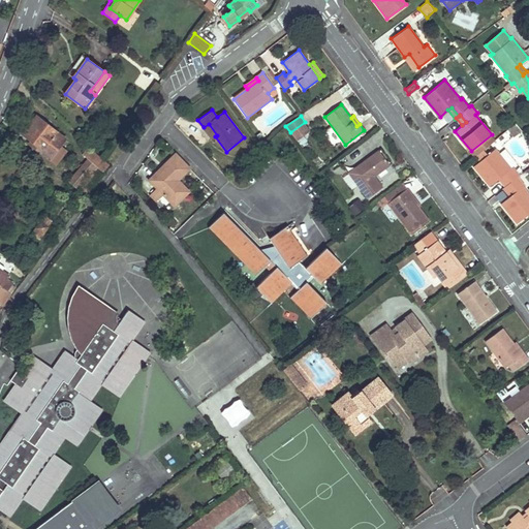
[(23,134),(30,139),(34,143),(31,146),(31,150),(37,154),(41,153),(50,159),(64,138),(36,117),(23,134)]
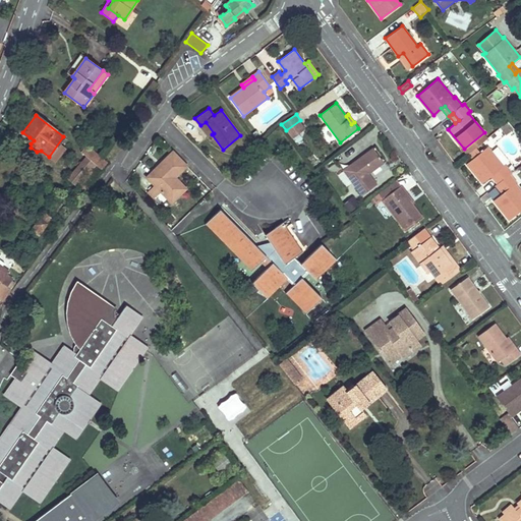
[(505,133),(514,129),(509,120),(501,125),(505,133)]
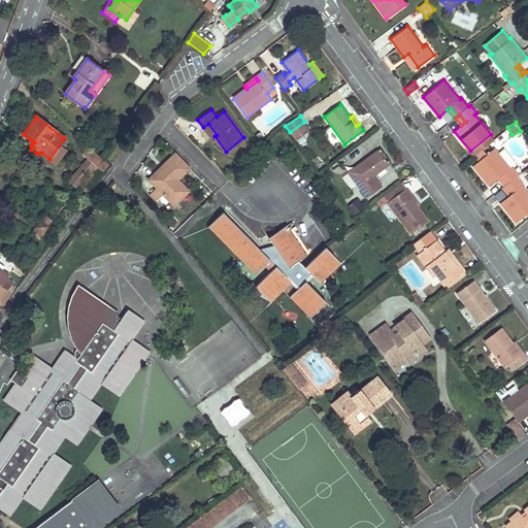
[(203,127),(211,138),(215,136),(217,135),(208,124),(203,127)]
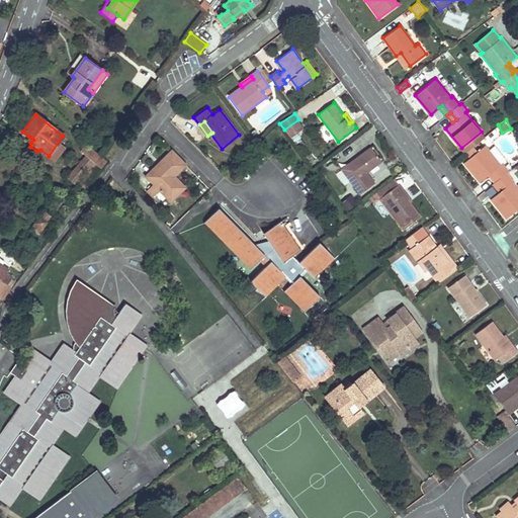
[(90,159),(77,175),(88,185),(106,162),(86,145),(81,151),(90,159)]
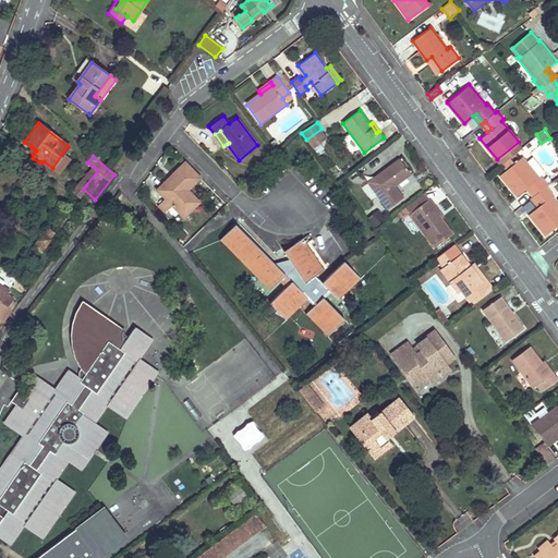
[(542,176),(540,178),(522,157),(500,176),(517,195),(525,189),(530,185),(536,193),(535,195),(542,203),(537,206),(529,214),(546,234),(557,225),(557,205),(550,196),(553,194),(546,185),(548,184),(542,176)]
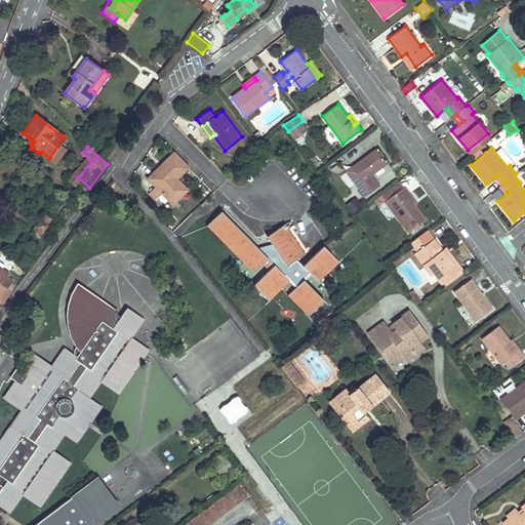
[(387,164),(375,149),(346,171),(364,197),(378,186),(371,175),(387,164)]
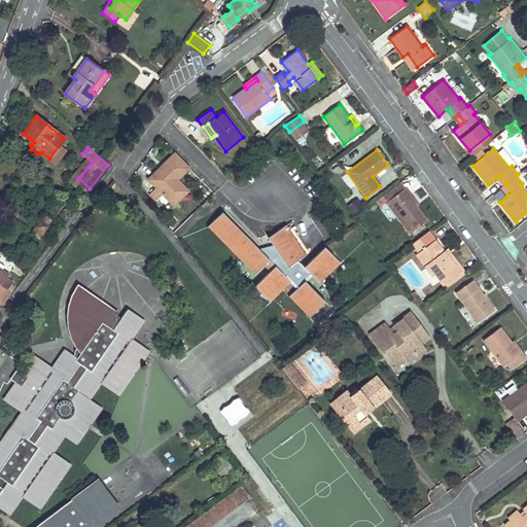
[(189,169),(175,153),(163,166),(164,168),(155,176),(153,174),(148,179),(155,187),(149,194),(155,200),(162,195),(168,201),(183,186),(178,180),(189,169)]
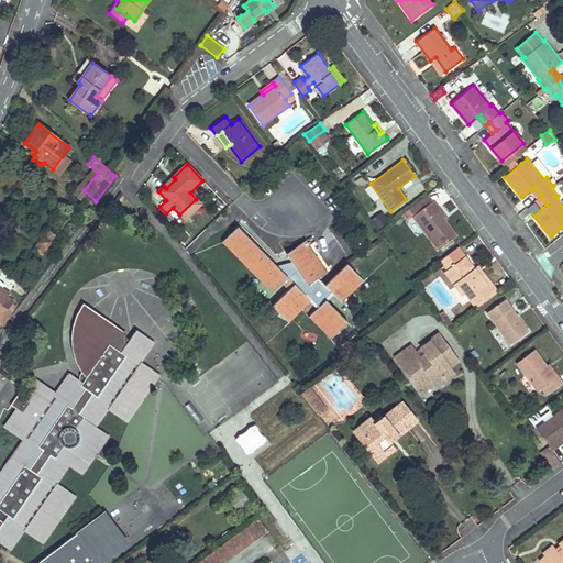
[(174,177),(164,186),(166,188),(175,179),(174,177)]
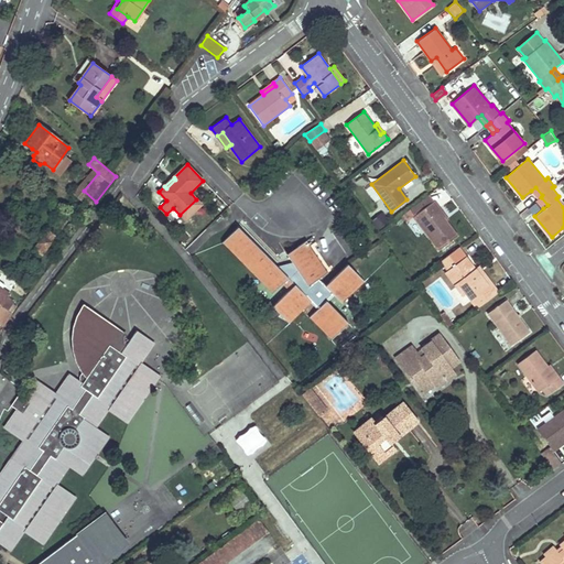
[(539,198),(541,197),(542,195),(535,187),(531,191),(539,198)]
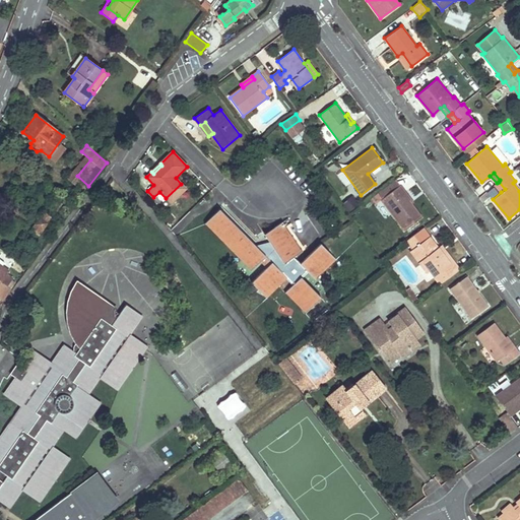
[(77,176),(73,181),(84,190),(88,186),(77,176)]
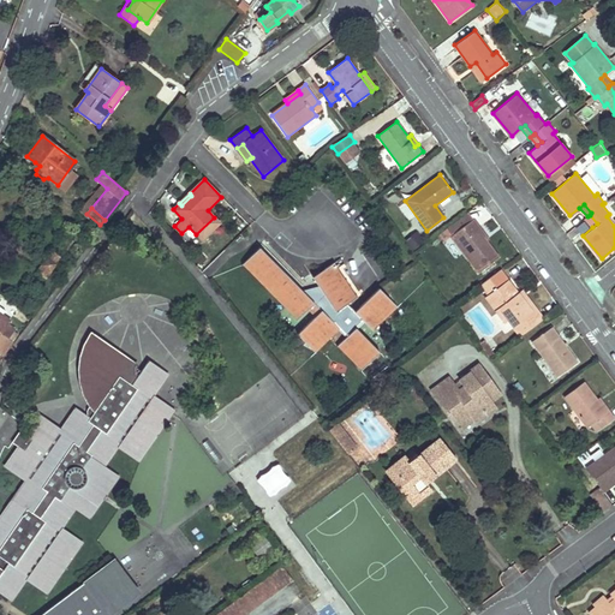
[(585,219),(592,227),(597,224),(590,215),(587,216),(585,219)]
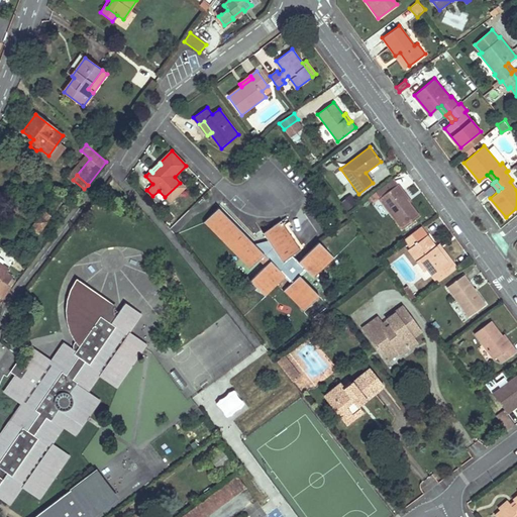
[(171,203),(186,189),(180,183),(165,197),(171,203)]
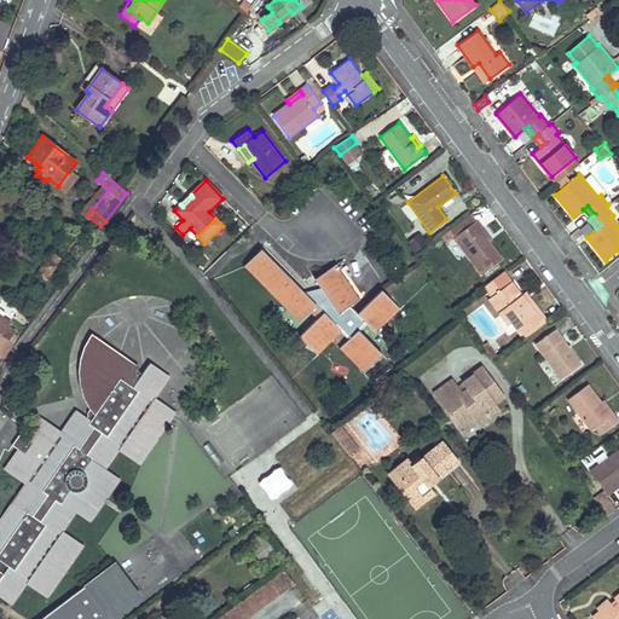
[(455,238),(481,273),(501,259),(489,244),(479,230),(482,227),(478,221),(455,238)]
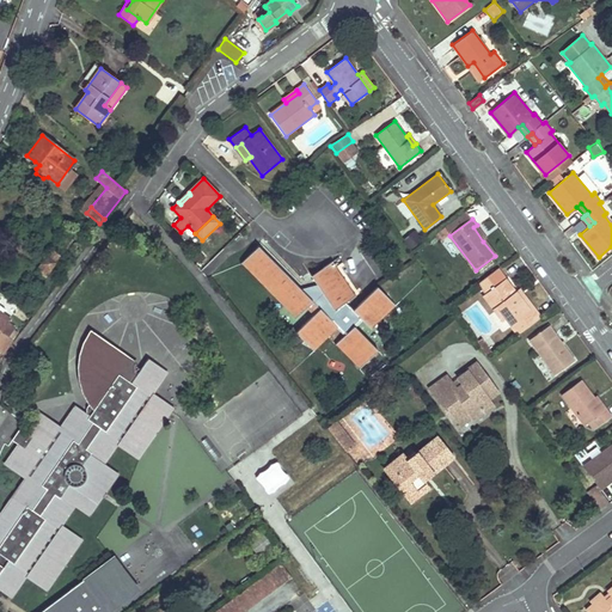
[(487,239),(477,225),(473,227),(483,242),(487,239)]
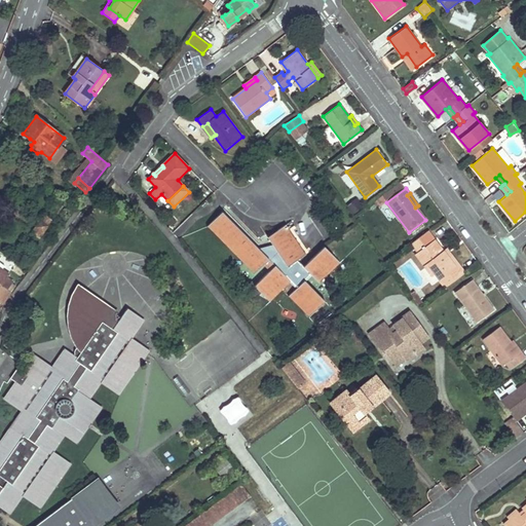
[(258,249),(222,212),(208,226),(255,273),(264,264),(270,270),(255,286),(270,301),(291,282),(297,288),(290,296),(310,316),(326,301),(305,280),(311,274),(320,283),(340,262),(325,246),(310,260),(286,225),(267,237),(272,245),(277,252),(269,260),(258,249)]
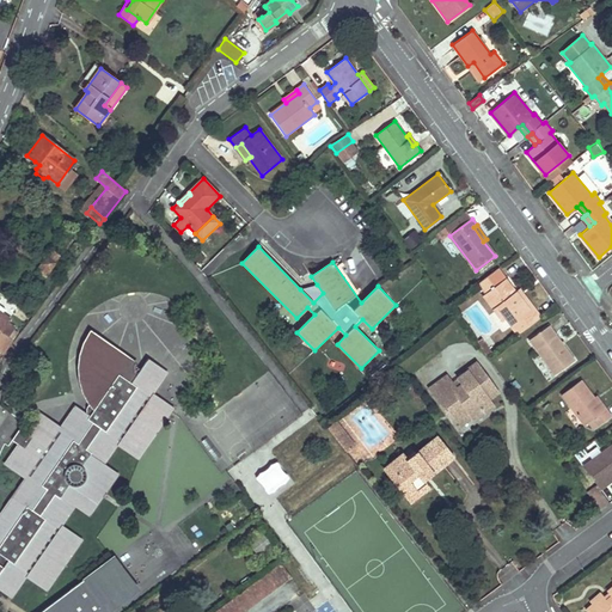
[(46,275),(59,256),(51,251),(38,269),(46,275)]
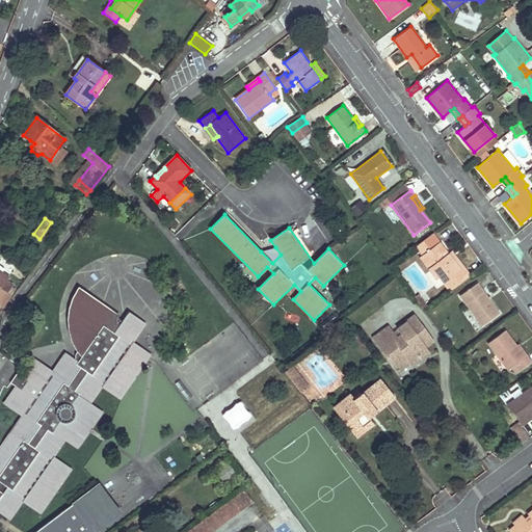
[(460,270),(448,254),(441,242),(421,257),(436,280),(440,277),(450,291),(471,276),(464,268),(460,270)]
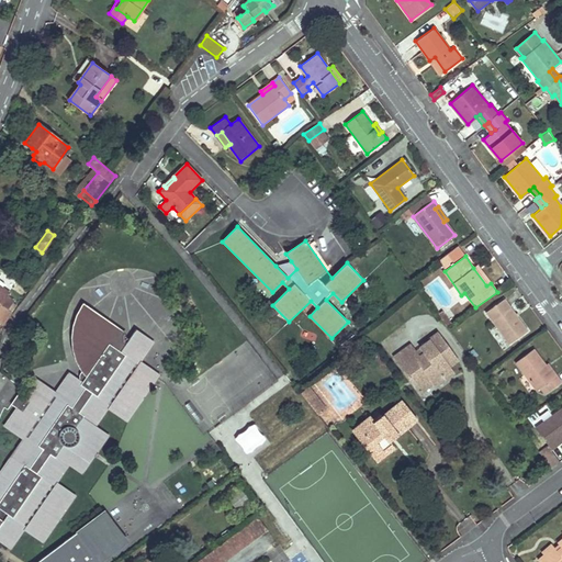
[(296,269),(291,261),(276,266),(288,278),(296,269)]
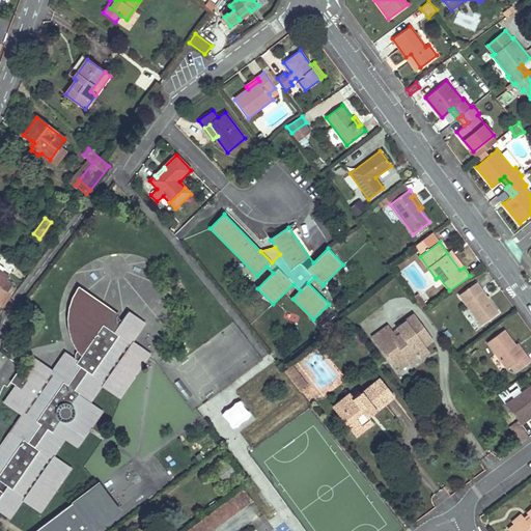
[(464,268),(451,250),(447,253),(459,270),(464,268)]
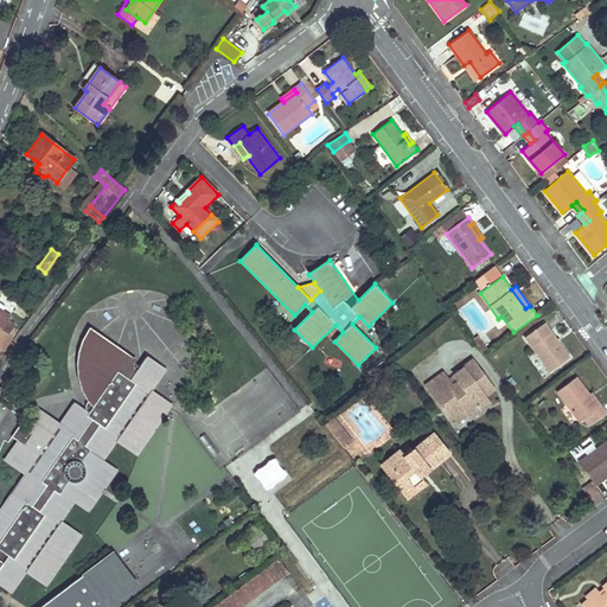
[(0,310),(0,325),(1,326),(0,327),(13,338),(20,330),(14,326),(17,323),(0,310)]
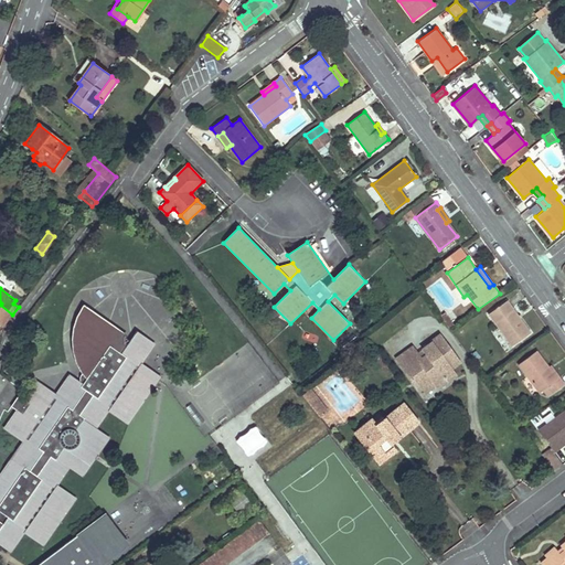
[(512,347),(531,332),(507,300),(488,315),(512,347)]
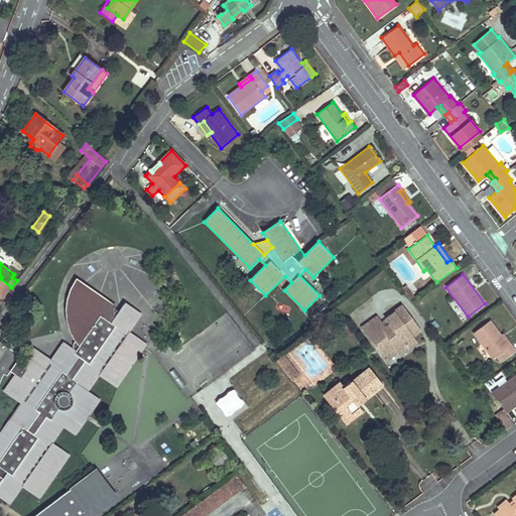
[(0,296),(2,298),(11,287),(0,278),(1,277),(0,276),(0,296)]
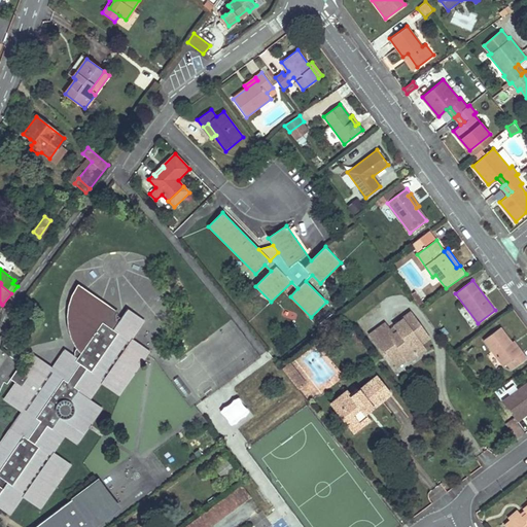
[(66,316),(76,348),(77,348),(77,347),(80,349),(83,345),(85,347),(92,337),(90,336),(93,331),(91,330),(91,328),(91,327),(92,326),(93,325),(95,323),(101,324),(103,322),(113,329),(124,314),(76,282),(66,316)]
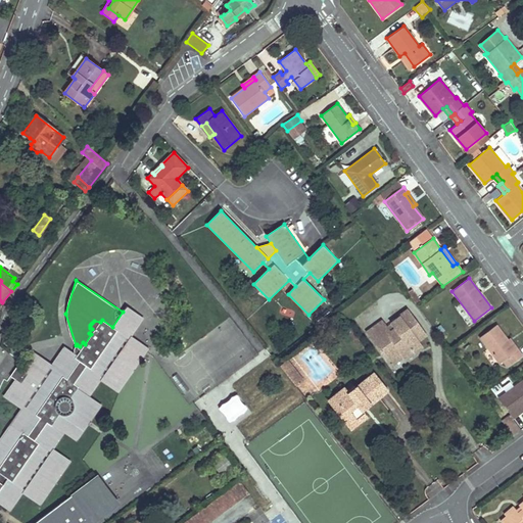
[(411,290),(408,293),(416,304),(420,302),(411,290)]
